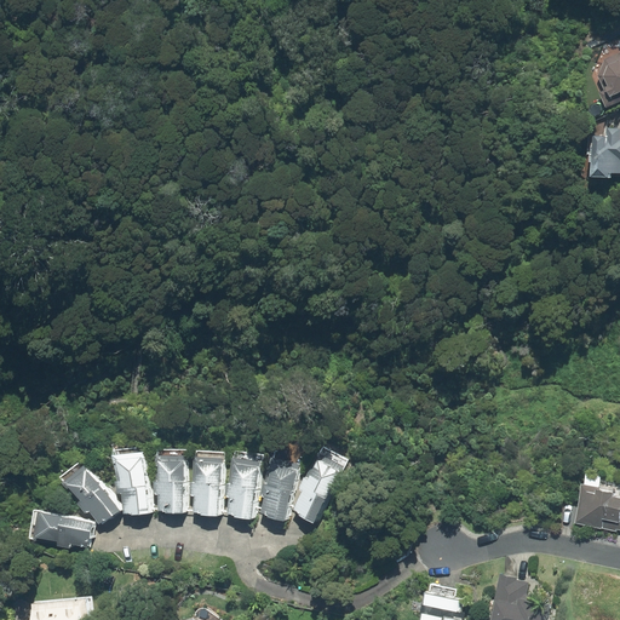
[(619,52),(604,59),(598,76),(604,91),(600,92),(607,107),(619,101),(619,52)]
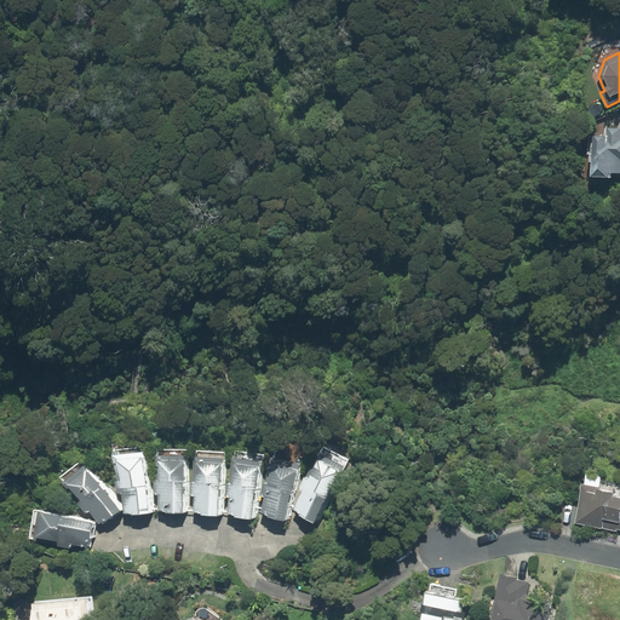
[(606,136),(592,136),(591,176),(609,177),(609,176),(619,176),(619,127),(607,127),(606,136)]
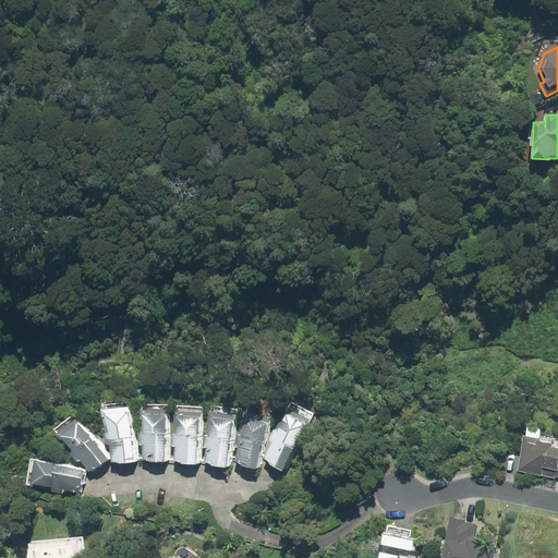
[(144,462),(166,463),(167,408),(145,407),(144,433),(140,433),(140,446),(144,446),(144,462)]
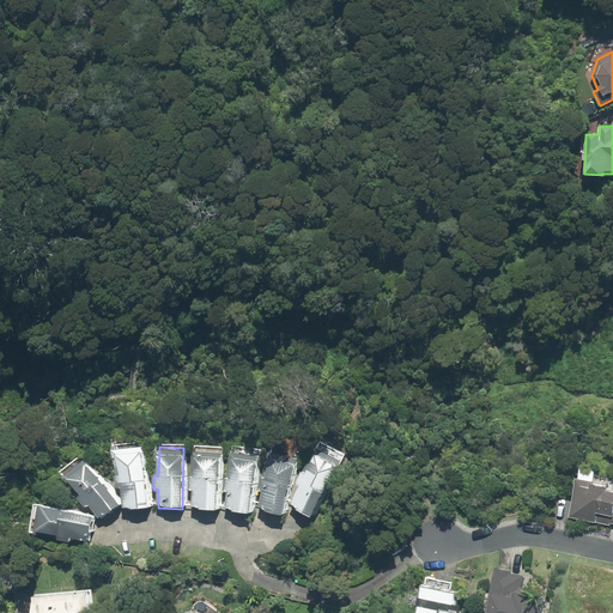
[(123,510),(149,508),(143,448),(117,450),(120,475),(115,477),(117,490),(121,489),(123,510)]
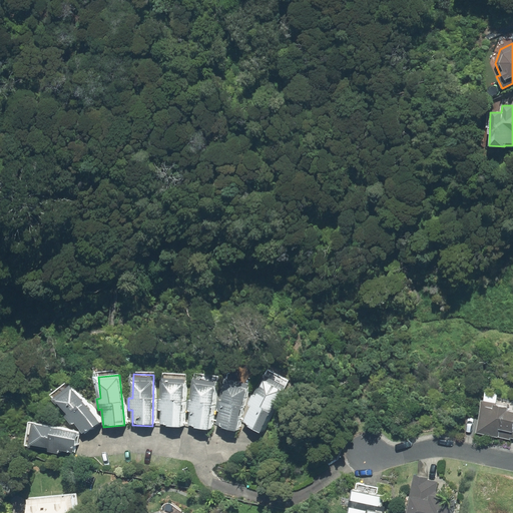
[(160,426),(181,428),(184,380),(160,379),(158,412),(161,412),(160,426)]
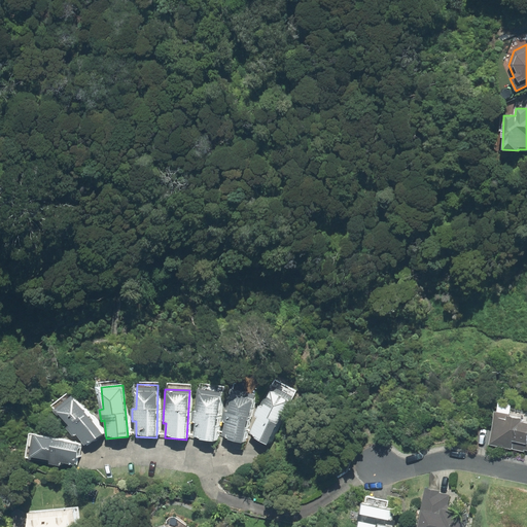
[(221,392),(198,389),(192,423),(196,423),(194,438),(214,442),(221,392)]
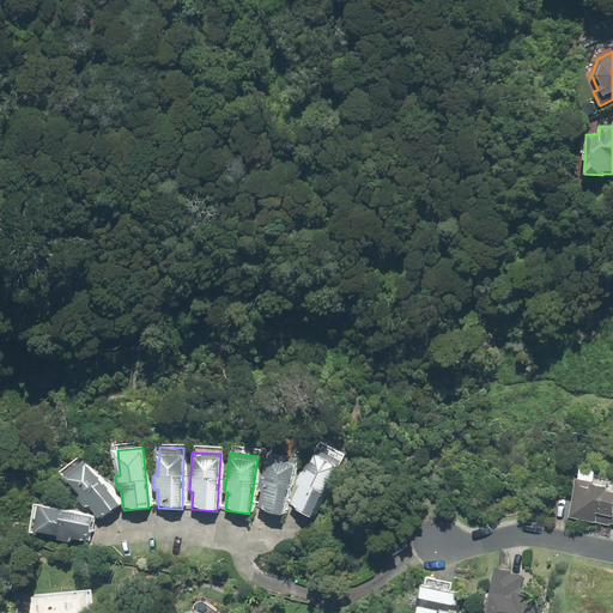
[(313,519),(338,467),(315,456),(307,474),(302,472),(296,484),(301,486),(290,507),(313,519)]
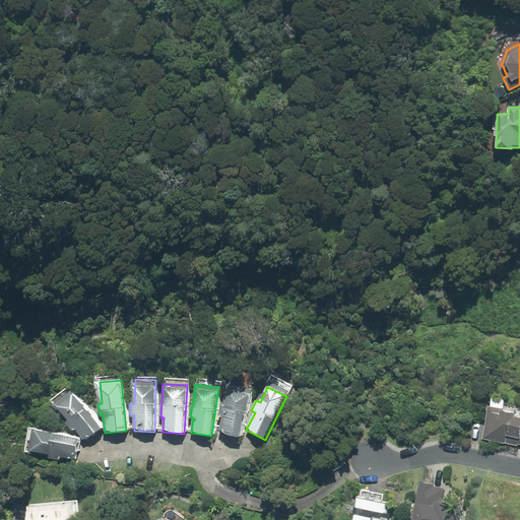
[(84,442),(102,429),(73,390),(53,405),(59,412),(61,410),(68,420),(66,423),(72,432),(75,430),(84,442)]
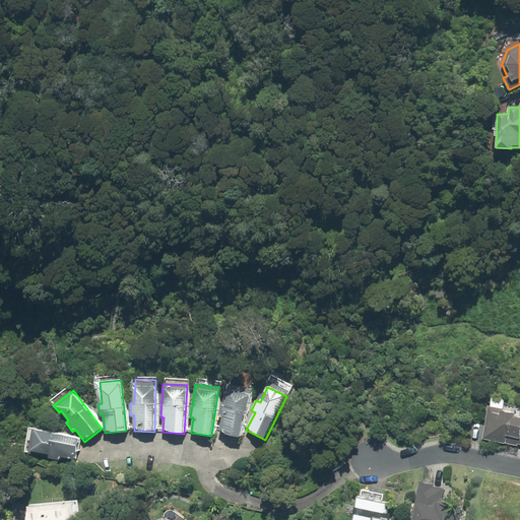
[(240,438),(250,394),(229,390),(225,406),(221,405),(218,416),(222,417),(218,433),(240,438)]
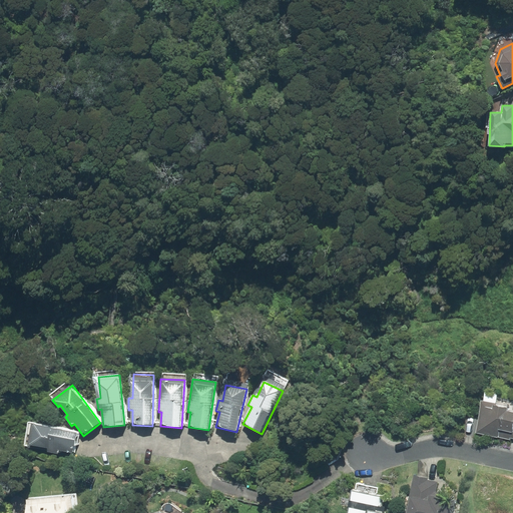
[(482,401),(475,433),(510,441),(511,439),(512,439),(512,412),(507,411),(508,407),(482,401)]
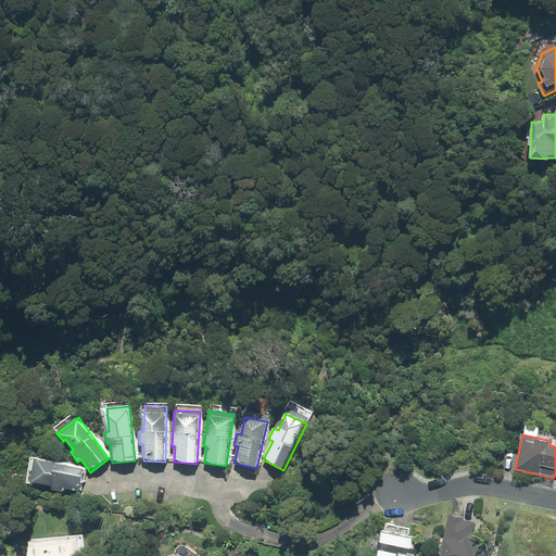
[(85,469),(38,459),(34,482),(53,487),(52,490),(64,493),(65,489),(79,492),(85,469)]
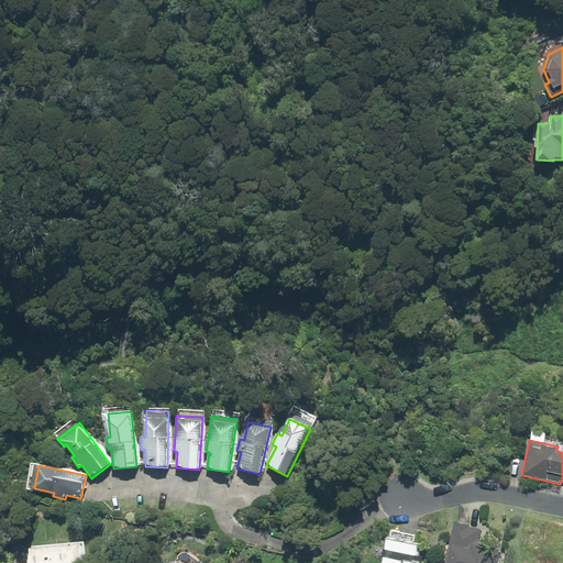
[(482,528),(454,522),(445,562),(497,562),(500,550),(484,547),(485,541),(478,540),(482,528)]
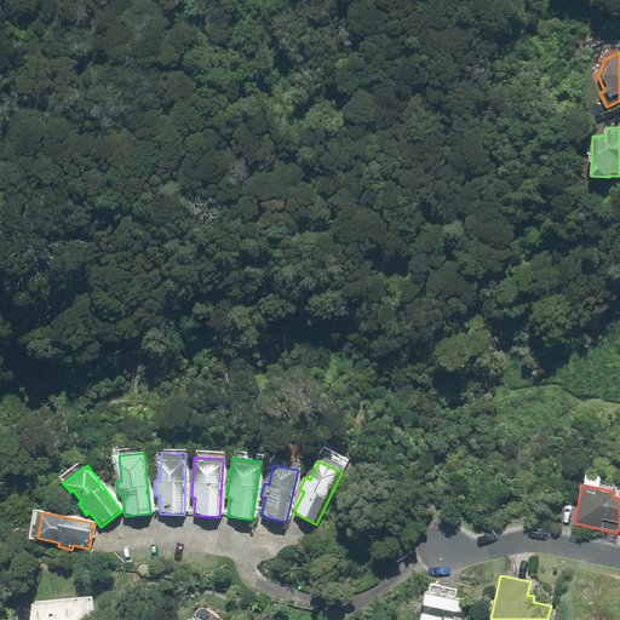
[(425,593),(423,606),(460,613),(463,601),(425,593)]
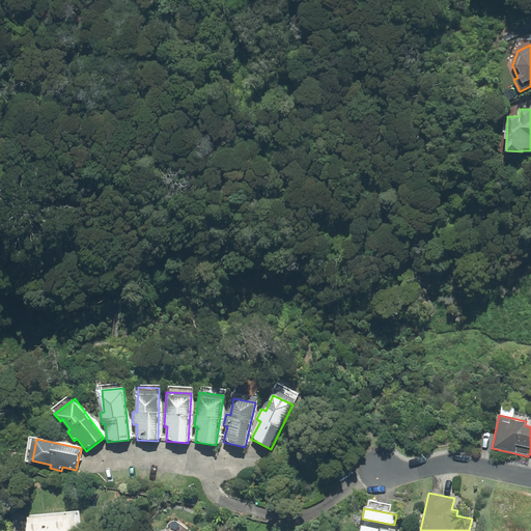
[(76,530),(75,513),(23,519),(24,530),(76,530)]
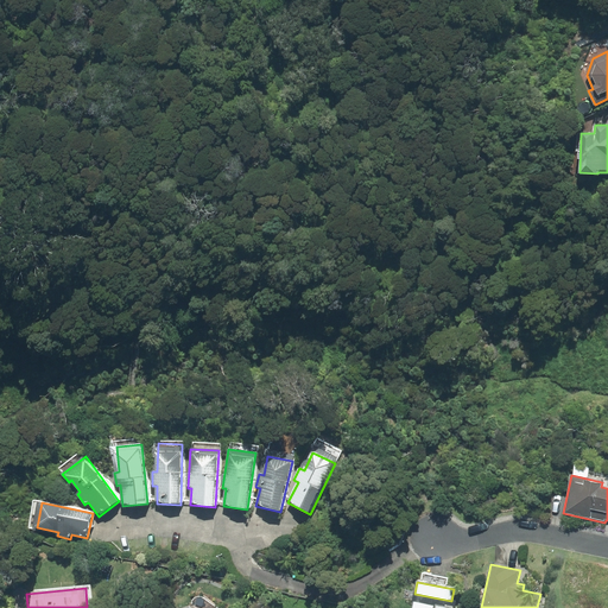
All buildings are outlined.
